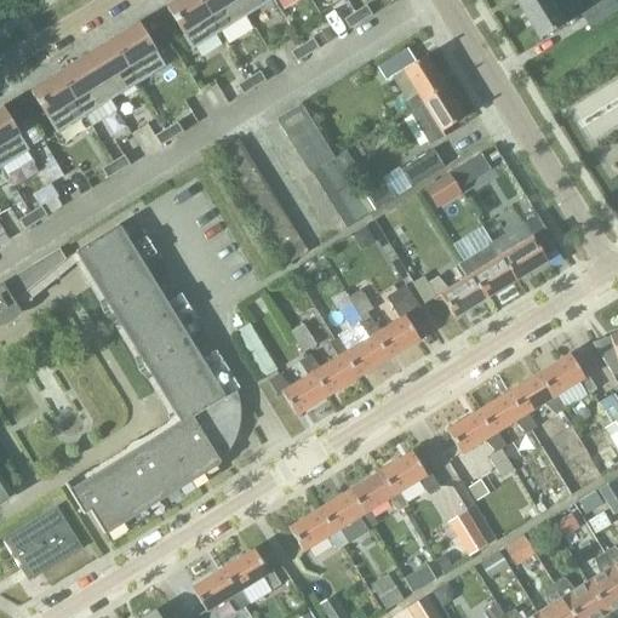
[(173,0),(167,4),(194,47),(221,30),(201,0),(173,0)]
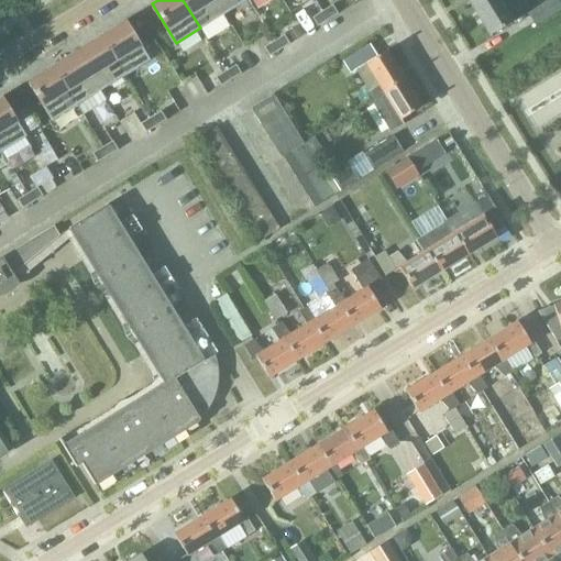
[(183,0),(200,28),(224,12),(216,0),(183,0)]
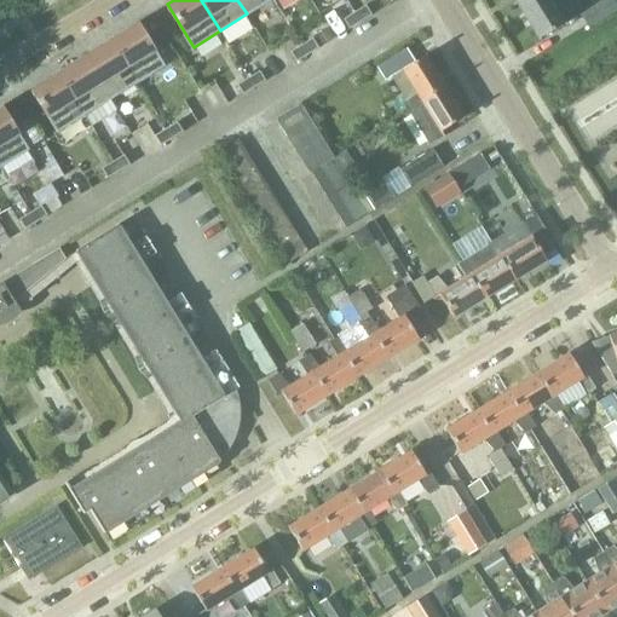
[(237,0),(247,13),(269,0),(237,0)]
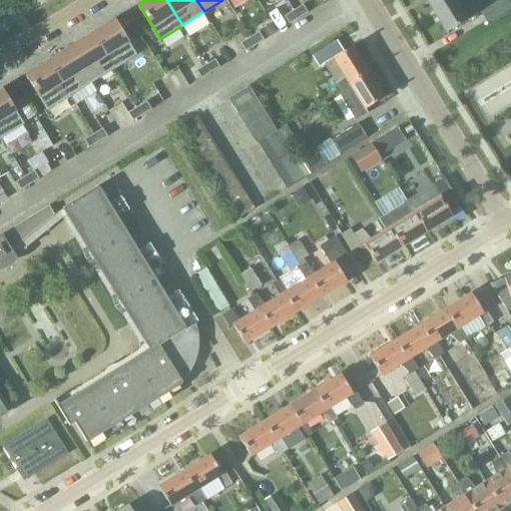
[(429,0),(448,31),(468,18),(457,1),(458,0),(429,0)]
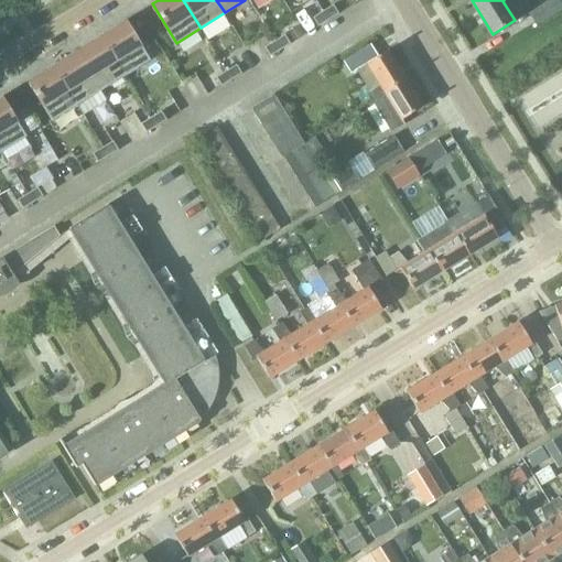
[(537,23),(561,7),(561,1),(560,0),(547,0),(529,10),(537,23)]
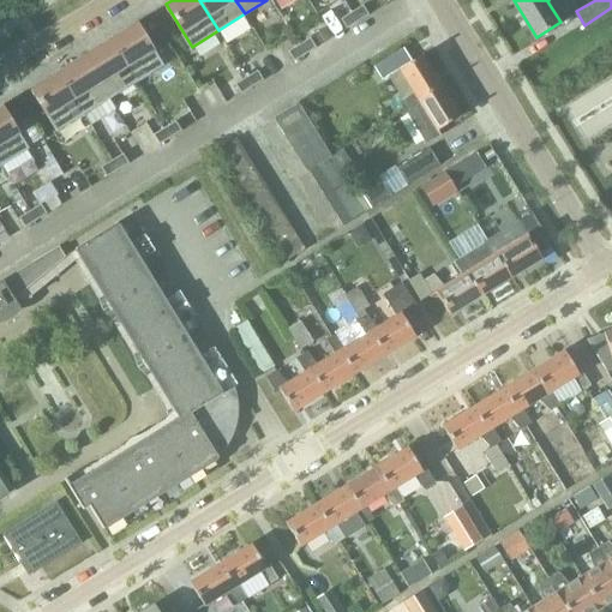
[(364,4),(353,11),(358,19),(370,13),(364,4)]
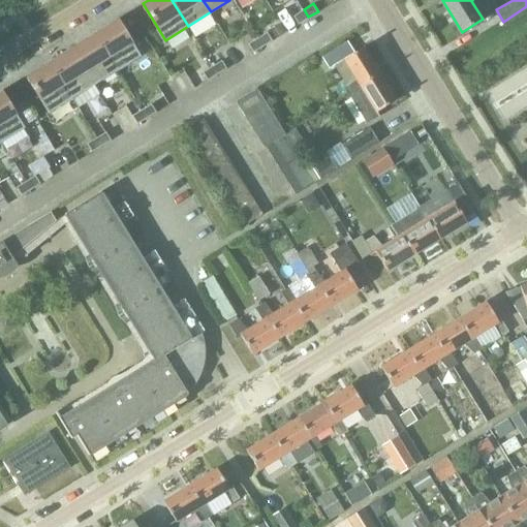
[(304,9),(293,14),(299,23),(308,17),(304,9)]
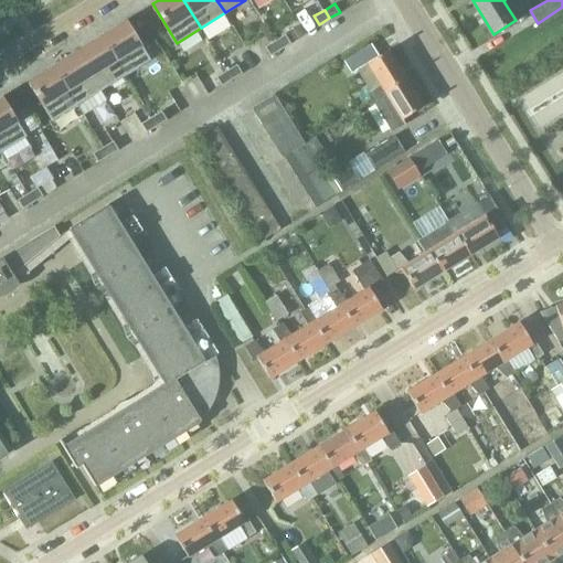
[(127,20),(102,35),(126,74),(151,59),(127,20)]
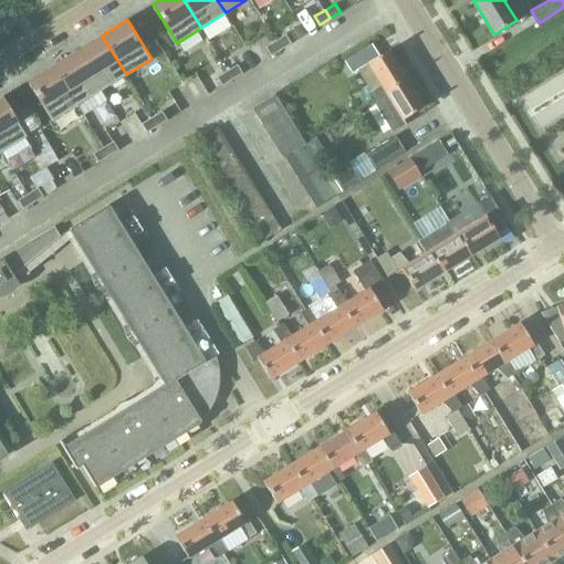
[(286,33),(277,40),(282,49),(292,42),(286,33)]
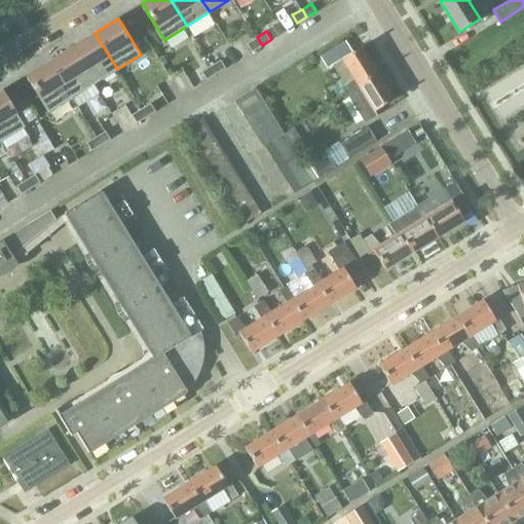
[(95,33),(72,46),(95,83),(117,69),(95,33)]
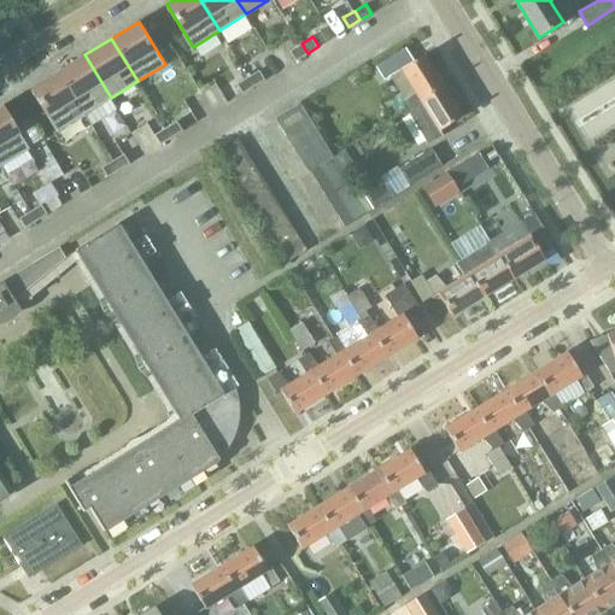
[(302,44),(291,50),(297,59),(308,53),(302,44)]
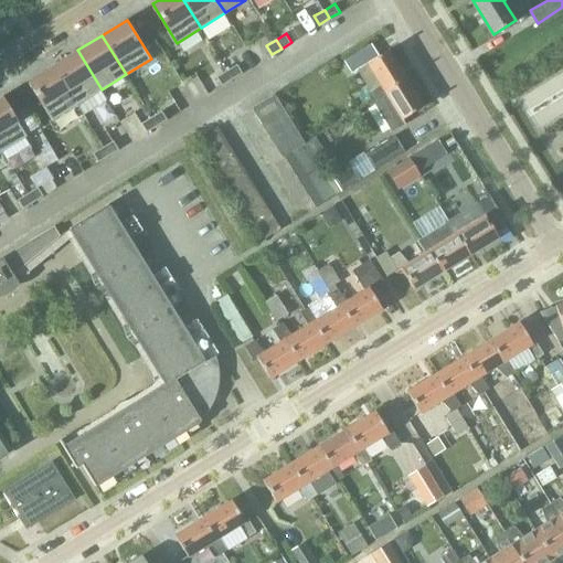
[(384,92),(406,77),(389,50),(380,55),(372,44),(346,61),(352,72),(358,68),(372,92),(369,95),(375,104),(386,97),(384,92)]
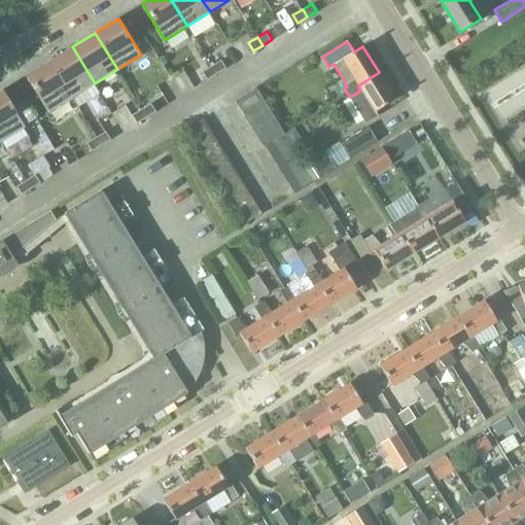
[(72,46),(49,61),(72,97),(95,83),(72,46)]
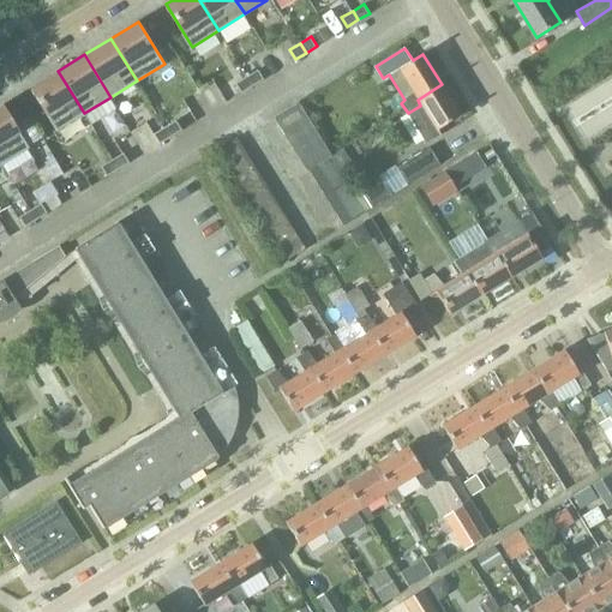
[(258,69),(247,76),(253,85),(264,78),(258,69)]
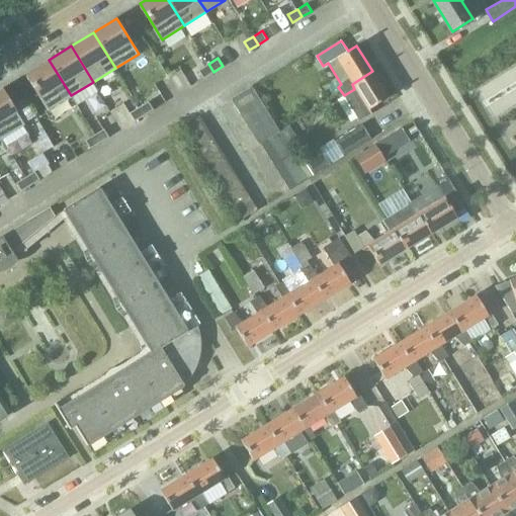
[(49,60),(26,74),(48,109),(71,95),(49,60)]
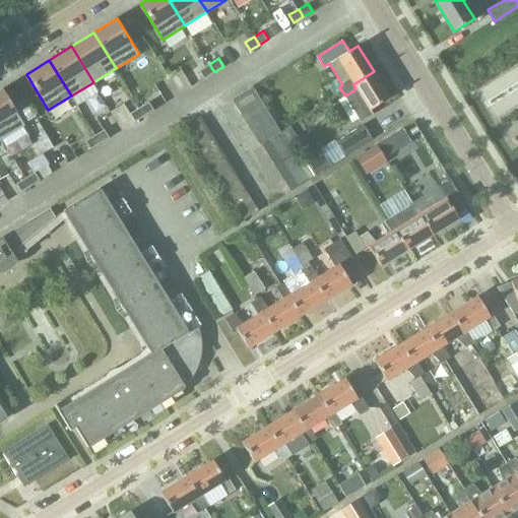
[(209,64),(200,69),(205,77),(214,72),(209,64)]
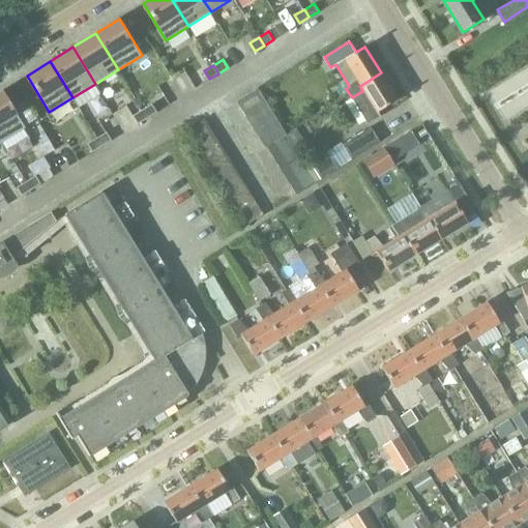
[(362,91),(352,97),(369,124),(380,117),(377,113),(398,99),(381,72),(360,86),(362,91)]
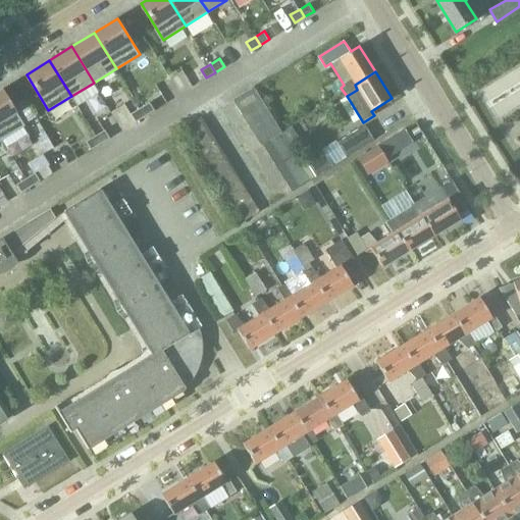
[(3,89),(0,90),(0,136),(2,139),(26,124),(3,89)]
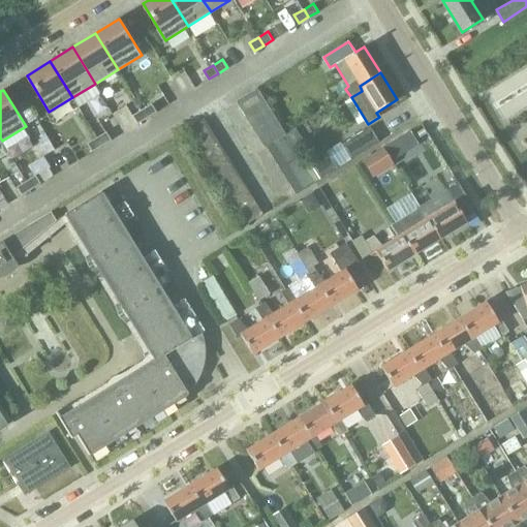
[(264,148),(266,147),(285,135),(257,90),(236,102),(264,148)]
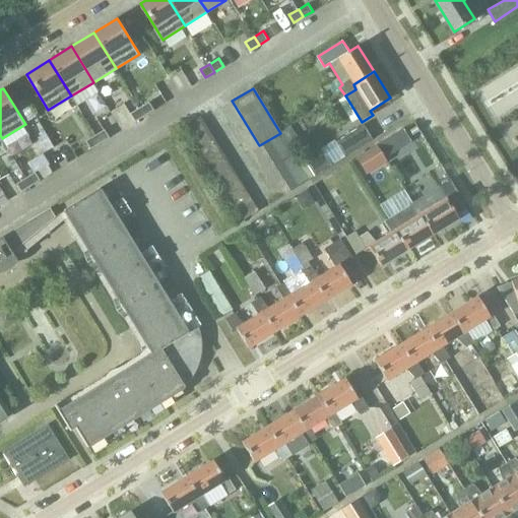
[(149,101),(140,107),(144,115),(154,109),(149,101)]
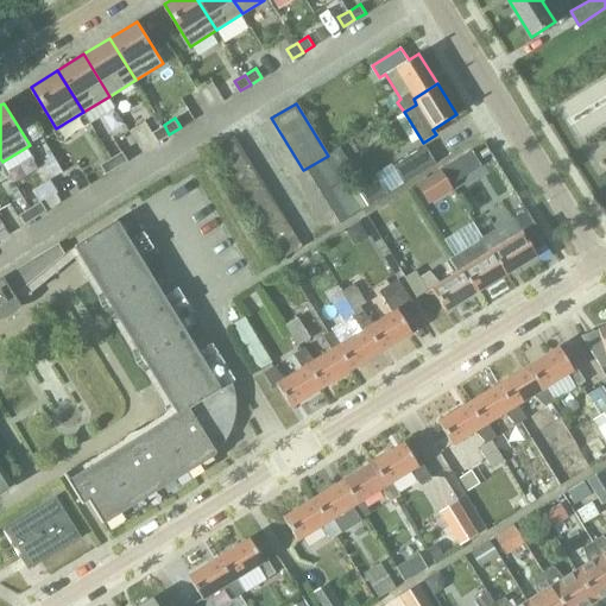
[(164,125),(152,132),(158,140),(169,134),(164,125)]
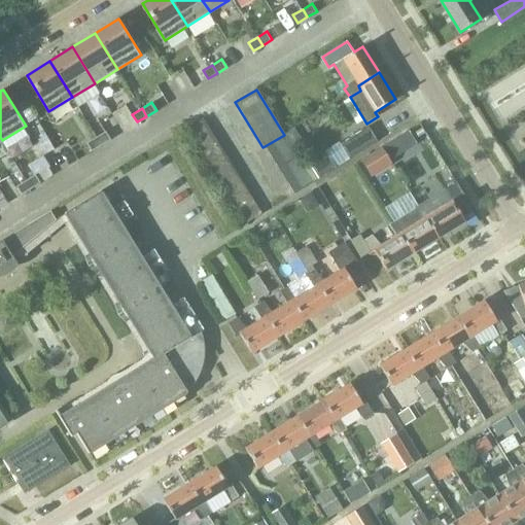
[(243,226),(261,214),(203,118),(184,131),(243,226)]
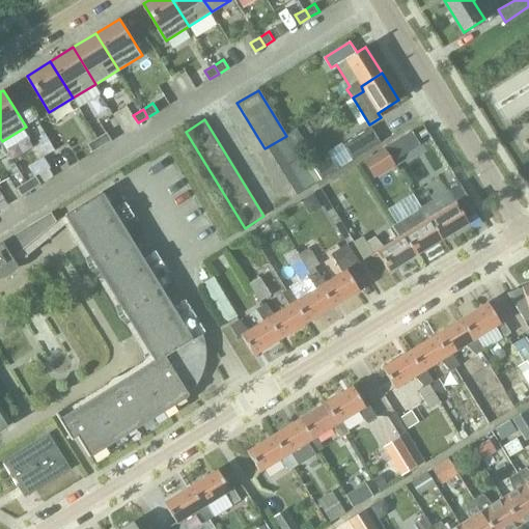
[(379,139),(371,129),(343,146),(353,161),(382,143),(379,139)]
